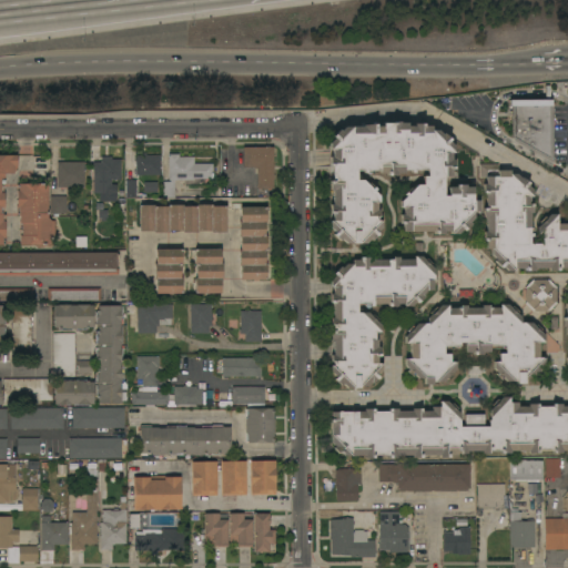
[(511,141),(511,105),(507,105),(507,101),(544,100),(544,85),(548,85),(548,100),(550,100),(551,163),(511,141)]
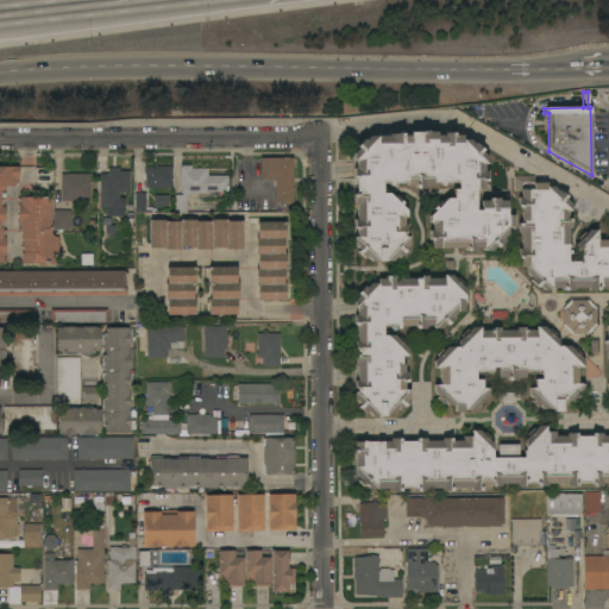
[(431,240),(428,240),(428,230),(431,230),(431,223),(428,223),(428,215),(434,211),(432,208),(439,201),(440,203),(446,198),(452,198),(452,189),(457,188),(457,182),(450,182),(450,184),(440,186),(439,182),(432,182),(432,186),(424,186),(424,188),(414,188),(414,186),(406,186),(406,182),(399,183),(399,186),(389,186),(389,182),(381,183),(381,193),(388,193),(393,198),(395,196),(402,203),(400,205),(405,211),(406,217),(402,217),(403,225),(405,225),(406,232),(403,232),(403,234),(402,234),(402,237),(407,237),(407,244),(402,249),(405,251),(397,258),(395,256),(390,261),(370,262),(365,257),(364,258),(357,251),(358,249),(353,244),(353,237),(356,237),(356,230),(353,230),(353,219),(356,219),(355,203),(353,203),(352,194),(356,194),(356,177),(352,177),(352,168),(355,168),(355,161),(352,161),(352,154),(357,148),(356,146),(363,138),(364,140),(369,136),(388,136),(388,133),(402,133),(402,136),(409,135),(409,132),(420,132),(419,131),(422,131),(428,130),(428,132),(435,132),(435,136),(443,135),(443,132),(453,132),(453,135),(462,135),(462,139),(468,139),(472,144),(475,142),(482,150),(481,151),(485,156),(485,163),(483,163),(483,171),(485,171),(485,181),(483,181),(483,189),(475,189),(475,209),(479,209),(479,201),(488,201),(488,198),(498,198),(498,200),(506,200),(506,215),(513,215),(513,228),(510,228),(510,226),(507,226),(507,234),(502,238),(503,240),(496,248),(495,245),(489,251),(482,251),(482,248),(475,248),(475,251),(465,251),(465,248),(431,248),(431,240)]
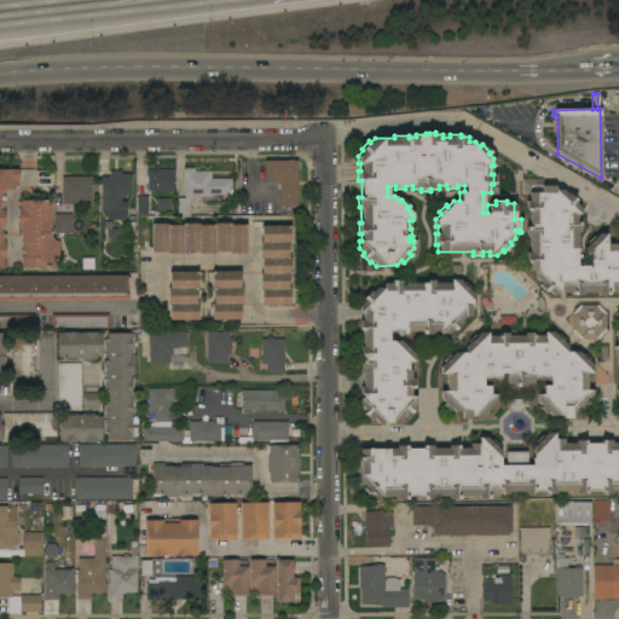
[(279,206),(279,184),(276,184),(276,181),(264,181),(264,161),(296,160),(296,179),(298,179),(298,187),(296,187),(296,206),(279,206)]
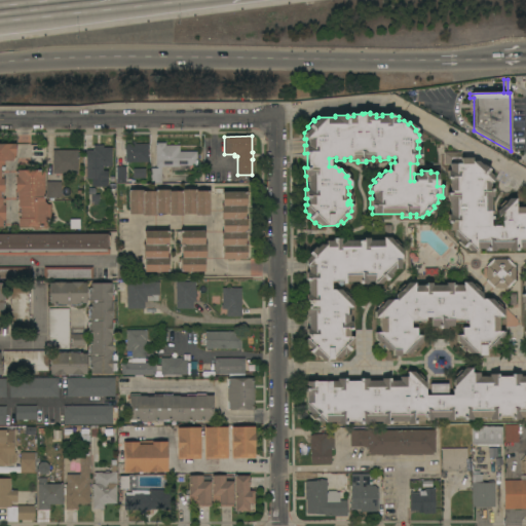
[(125,157),(124,157),(124,146),(125,146),(124,144),(130,144),(130,142),(135,141),(135,144),(147,144),(148,162),(125,162),(125,157)]
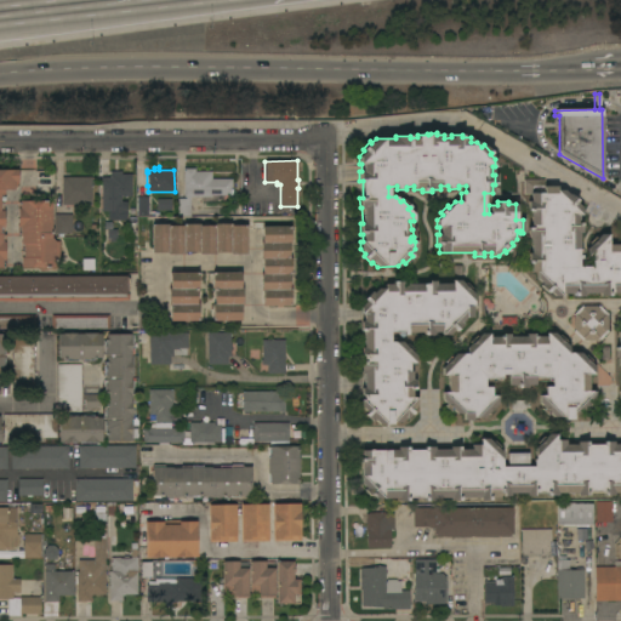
[(211,171),(211,180),(231,180),(231,182),(228,182),(229,192),(228,192),(228,195),(184,197),(183,169),(194,169),(194,172),(211,171)]
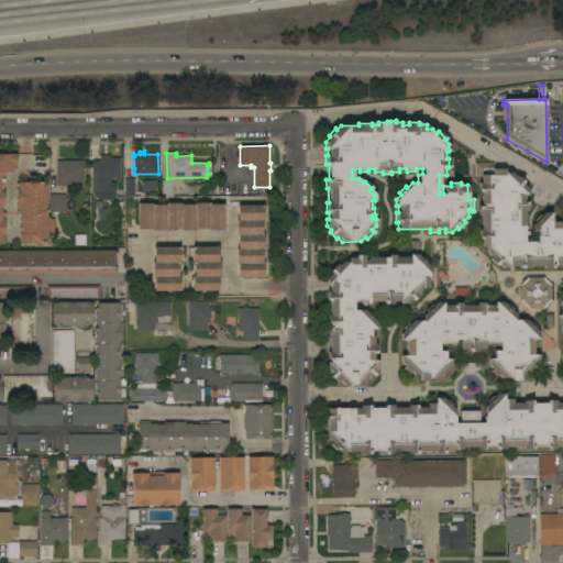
[(2,242),(0,242),(0,154),(17,154),(17,167),(15,167),(15,169),(12,169),(12,172),(3,172),(3,176),(2,176),(2,191),(3,191),(3,206),(2,206),(2,212),(4,212),(4,242),(2,242)]
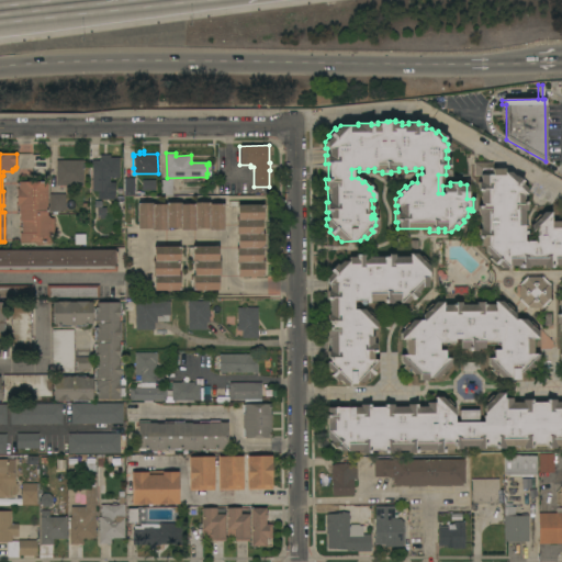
[(109,178),(109,182),(114,182),(114,199),(97,200),(97,190),(92,191),(92,175),(91,175),(91,160),(100,160),(100,155),(110,155),(110,157),(119,157),(119,178),(109,178)]
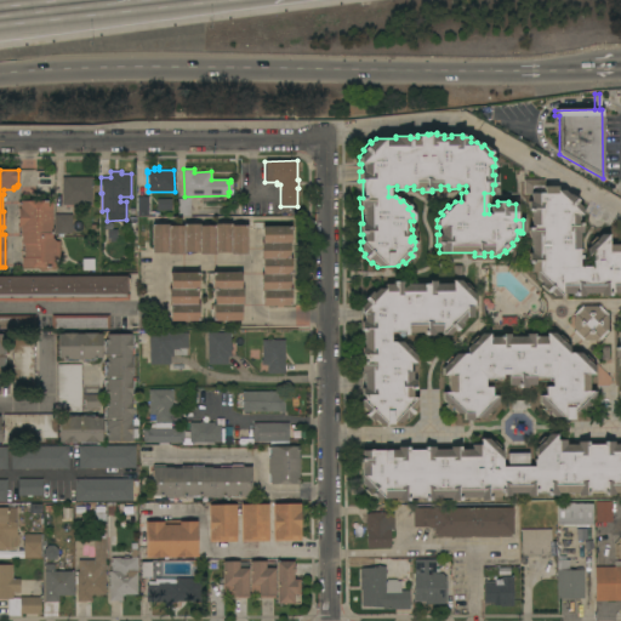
[(91,177),(91,205),(62,205),(62,177),(91,177)]
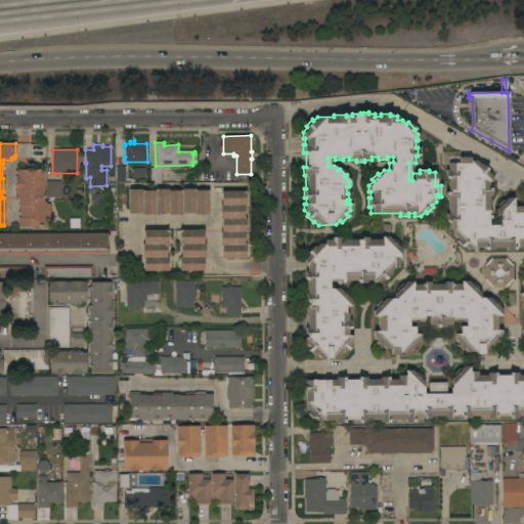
[(447,222),(445,222),(445,214),(447,214),(447,201),(445,201),(445,191),(447,191),(446,178),(445,178),(445,170),(447,170),(447,163),(441,163),(441,151),(459,151),(459,158),(470,157),(470,161),(475,160),(479,164),(480,163),(484,168),(485,167),(487,169),(485,171),(490,175),(490,181),(488,181),(488,188),(490,188),(490,197),(488,197),(488,210),(490,210),(490,218),(488,218),(488,224),(499,225),(499,216),(494,216),(495,209),(498,206),(496,205),(501,200),(503,202),(507,198),(513,198),(513,207),(523,206),(523,247),(514,247),(514,250),(506,250),(506,247),(492,248),(492,250),(484,250),(484,247),(474,247),(474,250),(468,250),(464,246),(462,247),(455,241),(456,238),(453,235),(453,229),(447,229),(447,222)]
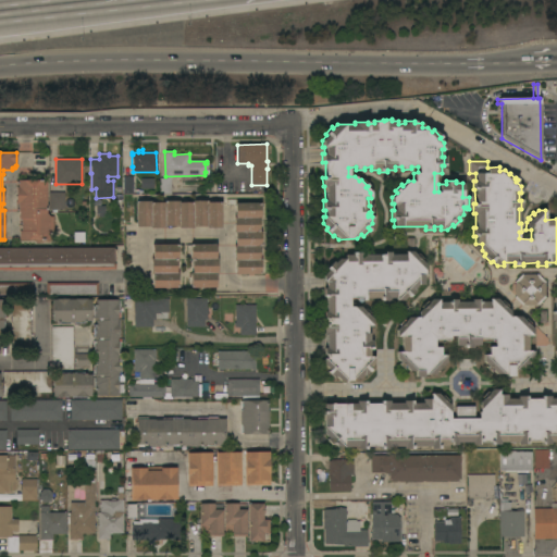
[(123,176),(133,176),(133,194),(123,194),(123,176)]
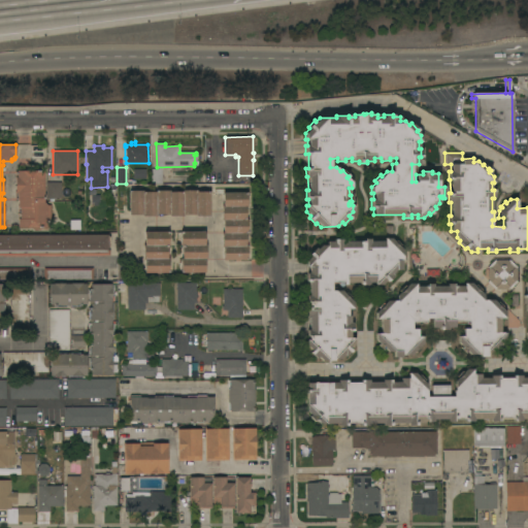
[(18,228),(18,220),(18,205),(18,200),(17,200),(17,199),(15,199),(15,192),(15,178),(14,178),(14,171),(17,171),(17,170),(43,170),(44,202),(46,202),(46,205),(51,205),(51,221),(46,221),(46,228),(18,228)]
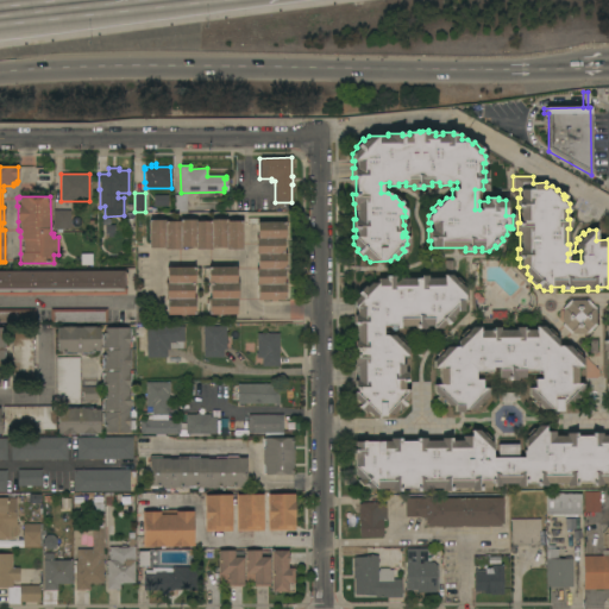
[(70,209),(70,228),(54,228),(54,211),(70,209)]
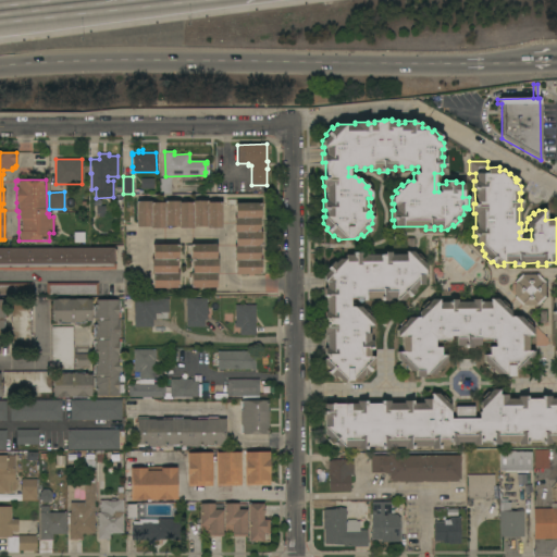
[(136,201),(150,201),(150,202),(164,202),(164,201),(178,201),(178,202),(193,202),(193,201),(207,201),(207,202),(221,202),(221,227),(207,227),(207,226),(194,226),(194,227),(178,227),(178,226),(165,226),(165,227),(150,227),(150,226),(136,226),(136,201)]
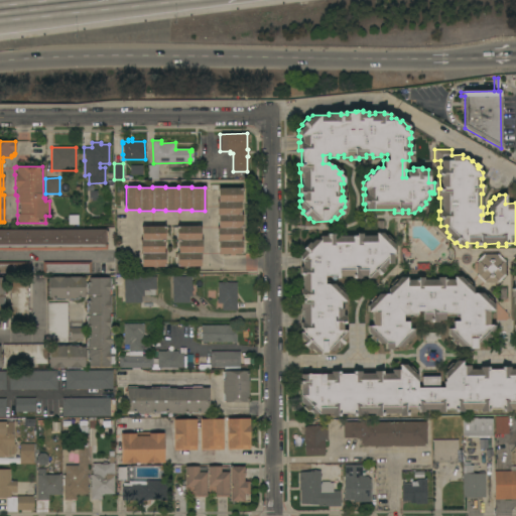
[(218,241),(217,242),(217,228),(218,228),(218,216),(217,216),(217,202),(218,202),(218,188),(241,188),(241,202),(240,202),(240,215),(241,215),(241,227),(240,227),(240,240),(241,240),(241,254),(218,254),(218,241)]
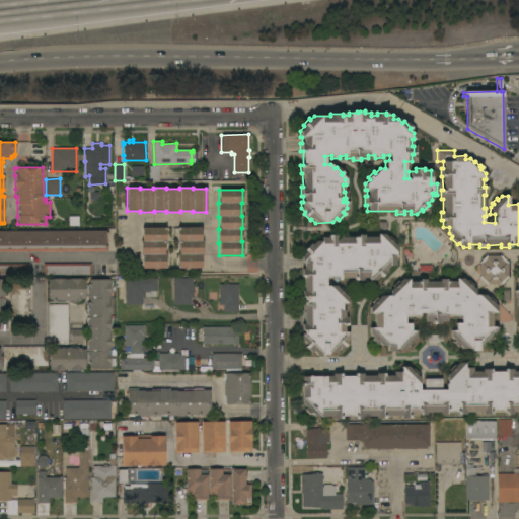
[(177,269),(177,254),(178,254),(178,241),(177,242),(177,228),(201,227),(201,241),(202,241),(202,254),(201,254),(201,268),(177,269)]
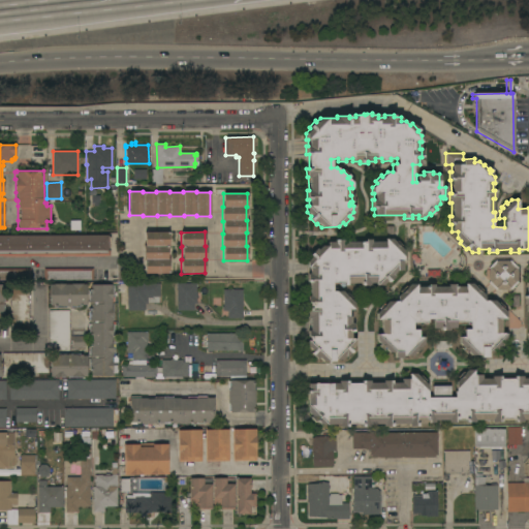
[(145,260),(144,260),(144,246),(145,246),(145,232),(168,232),(168,246),(167,246),(167,259),(168,259),(168,274),(145,274),(145,260)]
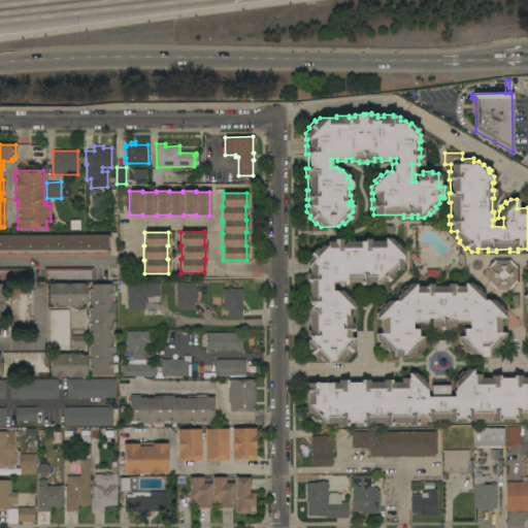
[(0,235),(108,235),(108,250),(109,255),(0,255),(0,235)]
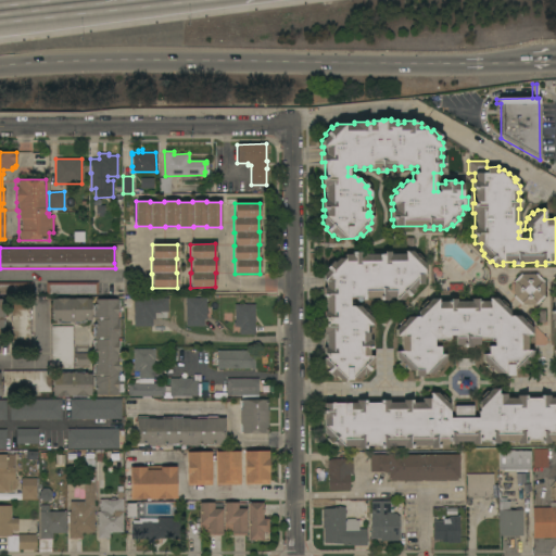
[(323,280),(323,274),(327,269),(326,267),(332,261),(333,263),(338,258),(344,258),(344,254),(352,254),(352,252),(362,252),(362,254),(383,253),(383,252),(390,251),(390,254),(405,254),(405,251),(412,251),(415,254),(417,253),(421,258),(420,260),(424,263),(424,274),(422,274),(422,283),(417,283),(413,288),(414,290),(407,297),(406,294),(402,300),(394,300),(394,298),(388,298),(388,300),(379,300),(379,298),(365,298),(365,300),(356,300),(356,298),(349,298),(349,306),(358,305),(363,310),(364,307),(369,313),(368,314),(371,318),(371,325),(366,325),(366,332),(368,332),(368,340),(370,340),(370,349),(368,349),(368,355),(374,356),(373,363),(368,367),(369,369),(364,376),(362,374),(357,378),(351,378),(351,379),(339,380),(335,376),(332,377),(326,370),(328,369),(324,364),(324,348),(326,348),(326,332),(323,332),(323,326),(325,326),(325,317),(323,317),(323,311),(325,311),(325,297),(323,297),(323,288),(325,288),(325,280),(323,280)]
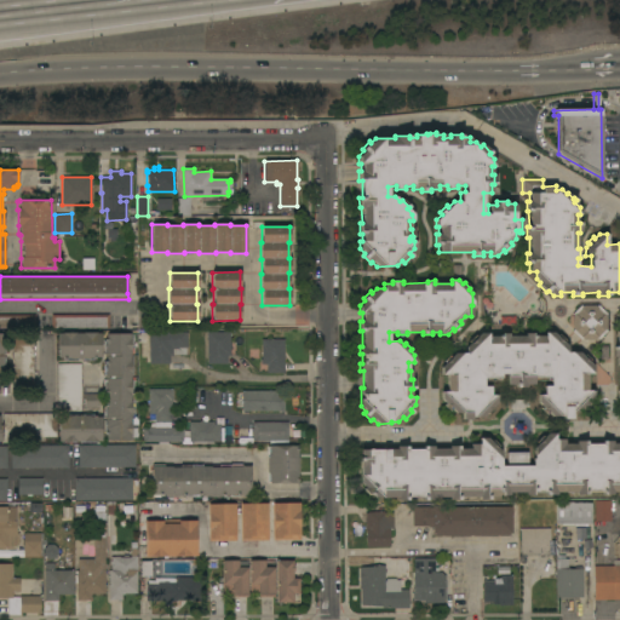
[(573,315),(572,314),(580,305),(583,306),(584,305),(596,305),(596,306),(598,305),(607,314),(606,315),(606,316),(607,328),(606,329),(607,331),(598,340),(596,338),(596,339),(584,340),(583,338),(580,340),(572,331),(573,329),(572,329),(573,316),(573,315)]
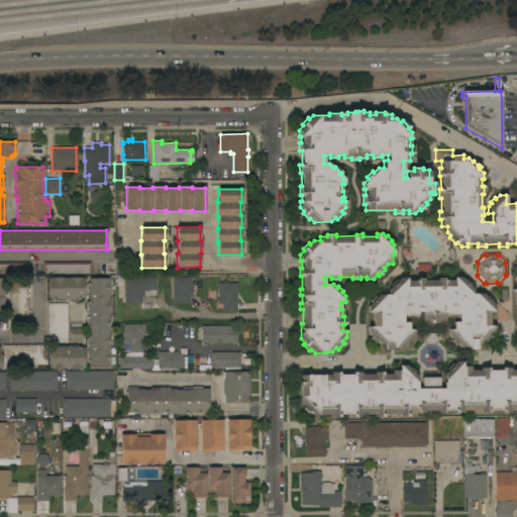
[(0,263),(29,263),(29,274),(0,274),(0,263)]
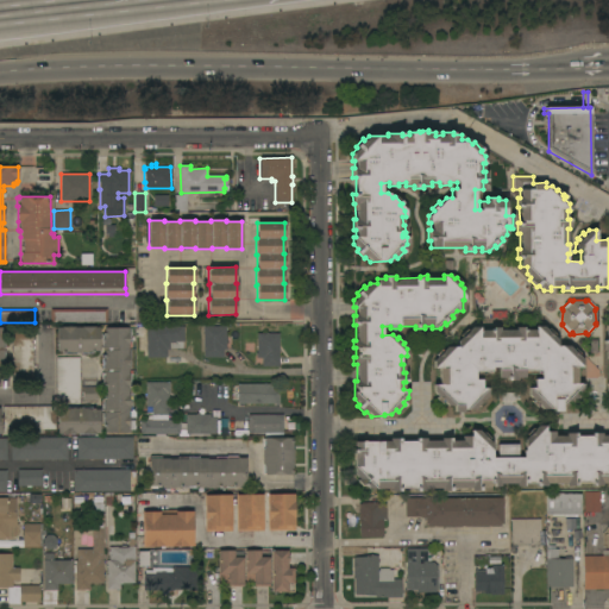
[(107,322),(50,322),(50,309),(107,309),(107,322)]
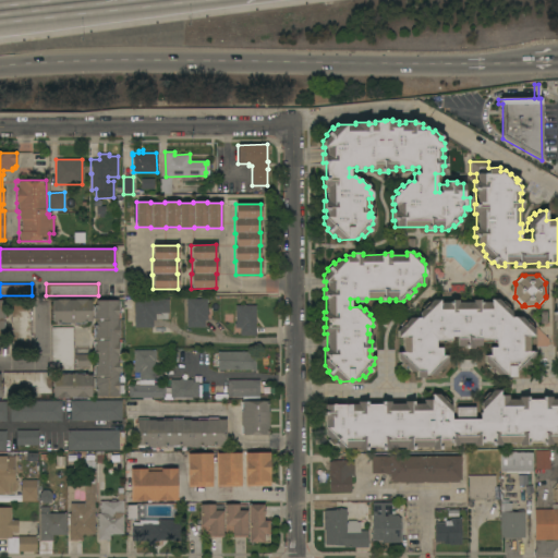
[(168,299),(168,313),(160,313),(160,314),(155,314),(155,320),(153,320),(153,327),(134,327),(134,299),(168,299)]
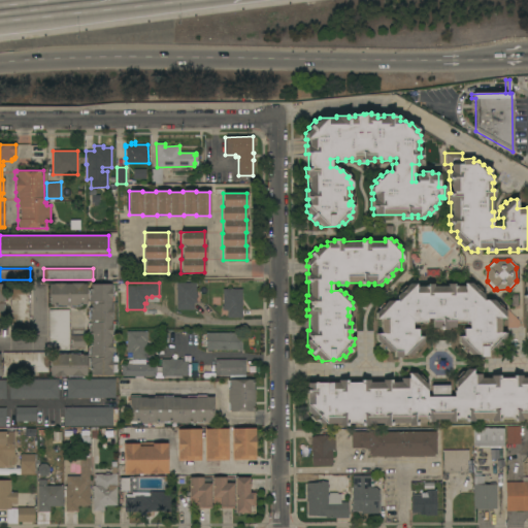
[(196,292),(196,295),(196,303),(194,303),(194,307),(193,307),(193,309),(176,309),(176,283),(195,283),(196,292)]
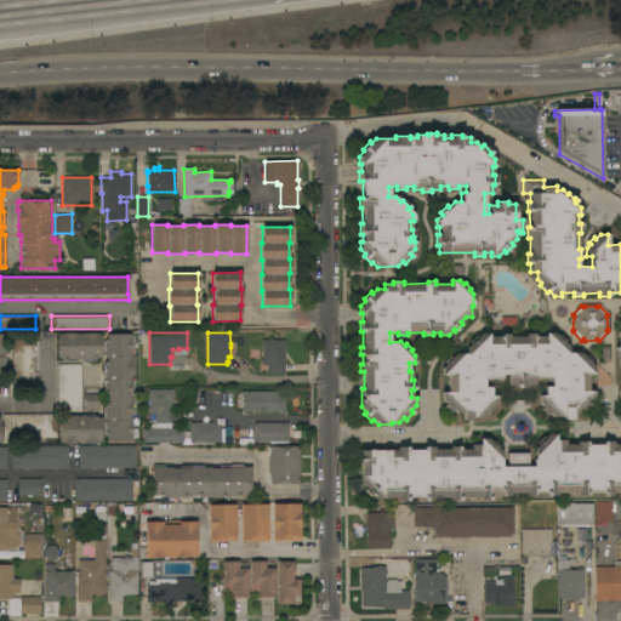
[(445,364),(444,362),(449,355),(451,358),(455,353),(467,353),(467,347),(471,343),(468,342),(476,336),(477,337),(482,334),(489,334),(489,337),(499,337),(499,336),(502,336),(502,334),(510,334),(510,336),(525,336),(525,334),(533,334),(533,336),(546,336),(546,332),(553,332),(557,336),(559,335),(565,341),(564,343),(568,347),(568,353),(580,353),(584,357),(585,354),(591,360),(590,363),(593,366),(593,374),(587,374),(587,391),(593,391),(593,399),(590,403),(591,404),(585,410),(584,409),(580,412),(573,412),(573,420),(564,419),(564,417),(552,416),(548,412),(547,415),(541,409),(543,408),(539,403),(539,396),(545,396),(545,387),(552,387),(552,381),(535,381),(535,385),(527,385),(527,387),(517,387),(517,385),(508,385),(508,374),(501,374),(501,381),(484,381),(484,387),(491,387),(491,396),(497,396),(497,403),(493,408),(495,409),(489,415),(486,414),(483,417),(472,417),(472,421),(463,420),(463,414),(455,414),(453,410),(450,411),(444,405),(445,404),(442,399),(442,392),(448,392),(448,375),(442,375),(442,368),(445,364)]
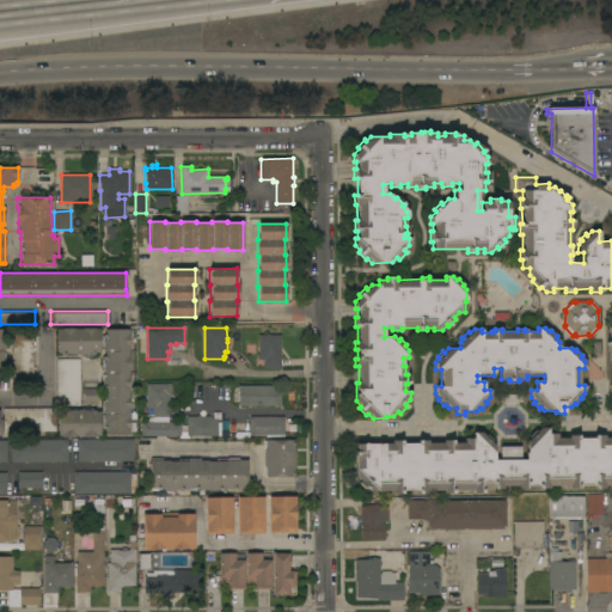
[(99,353),(92,353),(92,355),(65,355),(65,353),(57,353),(57,329),(99,329),(99,353)]
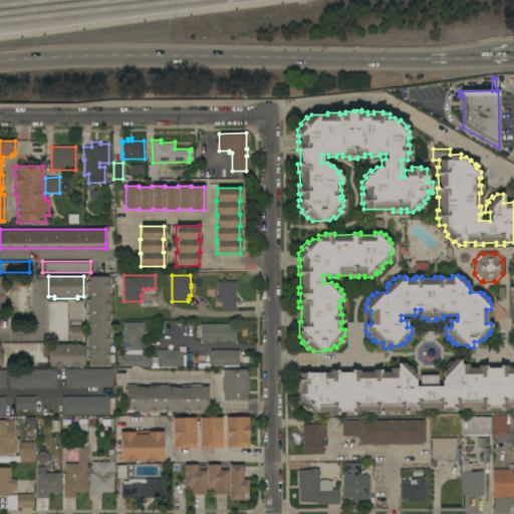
[(108,364),(88,364),(88,358),(86,358),(86,348),(86,345),(86,335),(89,335),(88,324),(86,324),(86,315),(86,310),(86,301),(88,301),(88,296),(86,296),(86,293),(87,293),(87,292),(86,292),(86,283),(88,283),(88,277),(108,276),(108,364)]
